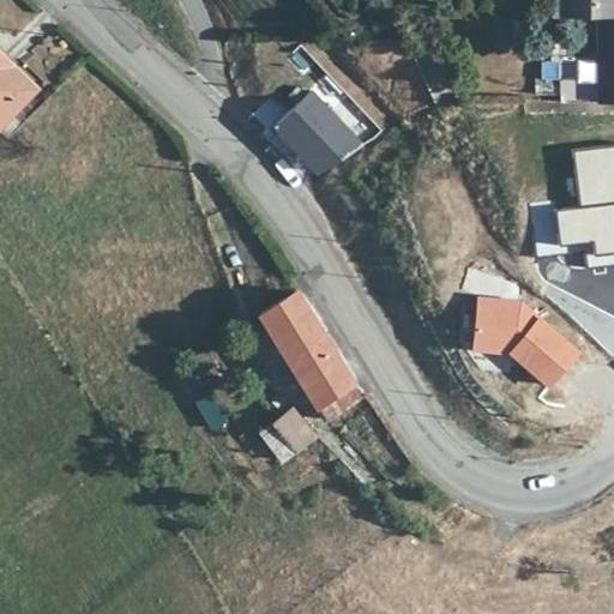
[(601,19),(613,18),(613,0),(564,0),(564,18),(601,19)]
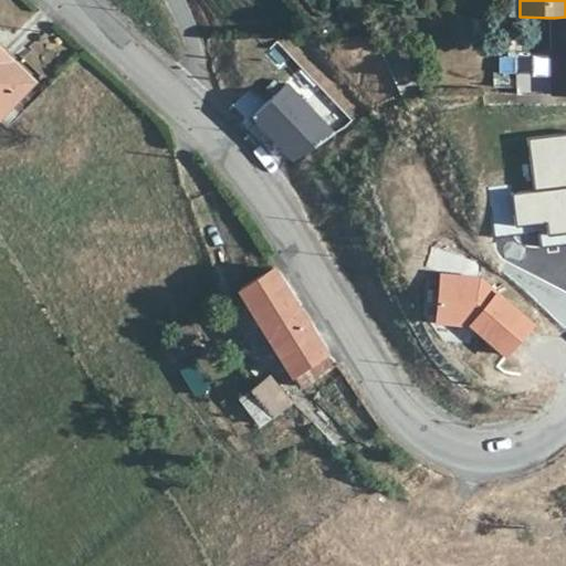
[(553,97),(565,97),(565,17),(554,18),(553,97)]
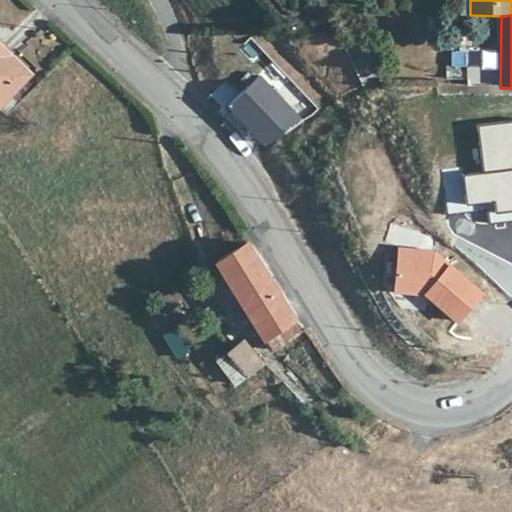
[(0,105),(28,75),(3,53),(0,49),(0,105)]
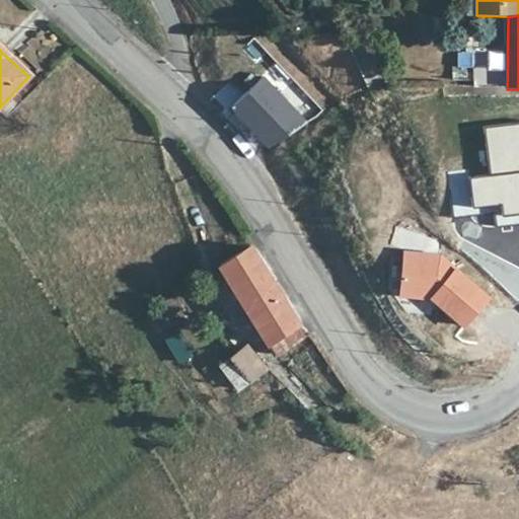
[(504,51),(462,50),(461,85),(503,86),(504,51)]
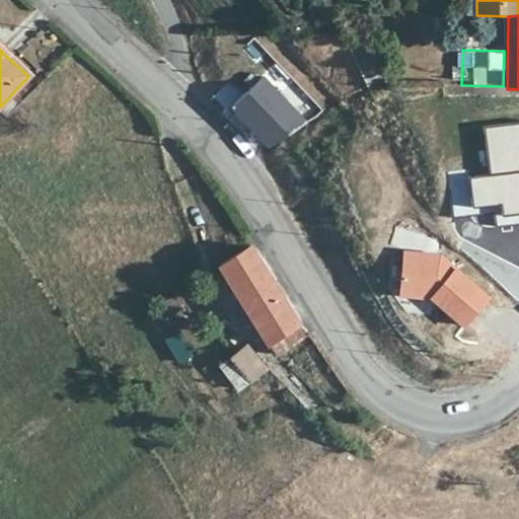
[(260,78),(229,107),(260,139),(266,134),(274,143),(304,125),(260,78)]
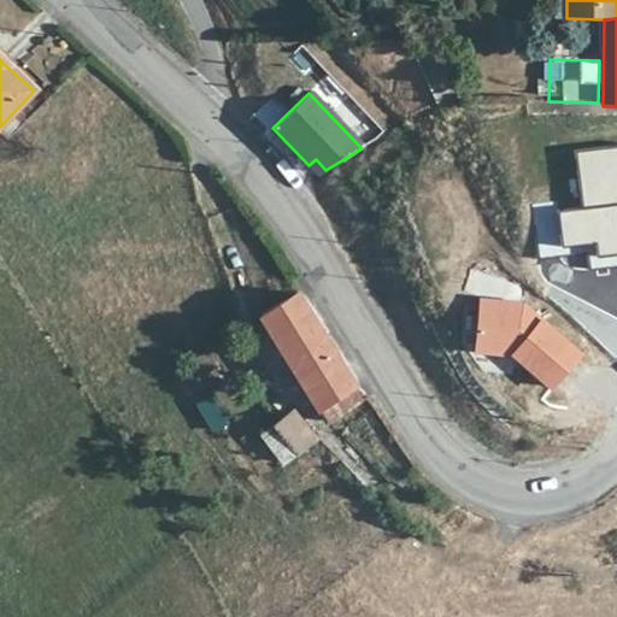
[(288,111),(274,95),(254,115),(268,128),(288,111)]
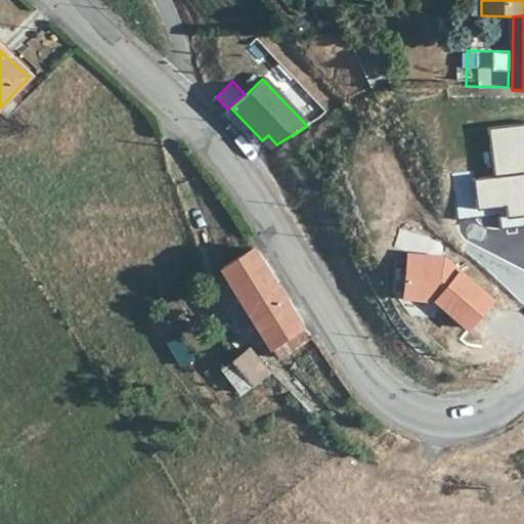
[(511,226),(523,224),(523,123),(492,127),(497,177),(474,179),(477,212),(510,209),(511,226)]
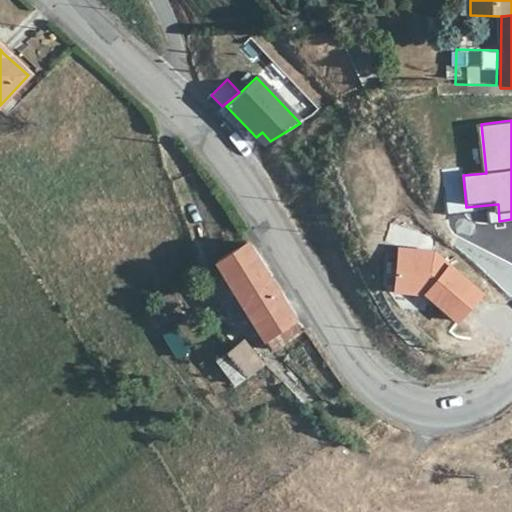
[(270,141),(262,132),(256,137),(263,145),(270,141)]
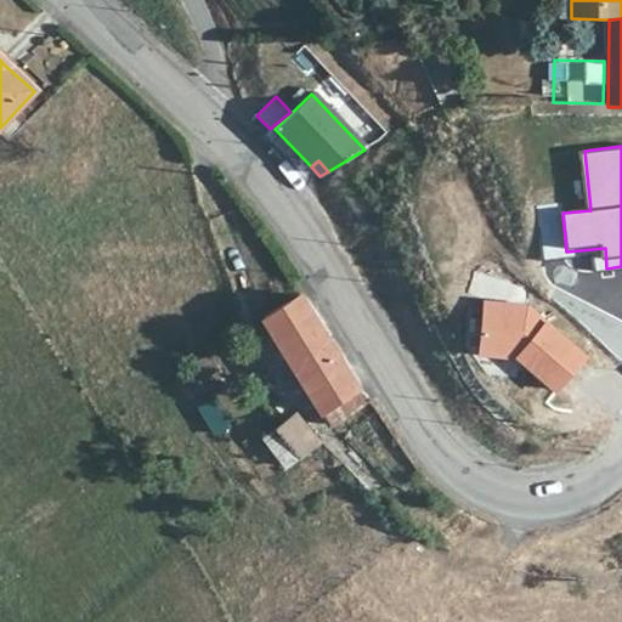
[(550,402),(591,358),(541,314),(544,310),(526,293),(509,310),(490,292),(475,309),(486,318),(474,333),(550,402)]
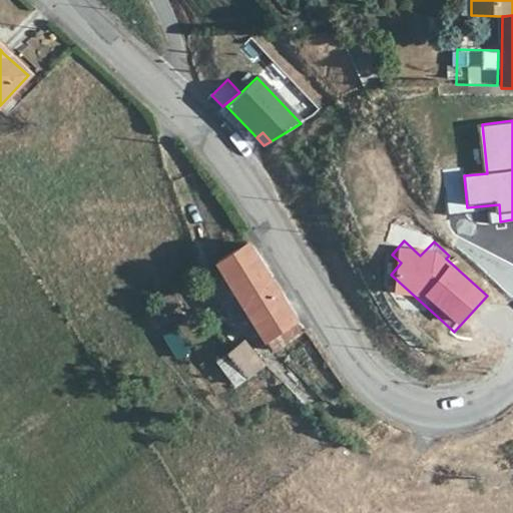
[(294,323),(246,245),(217,264),(226,278),(229,283),(242,305),(265,341),(294,323)]
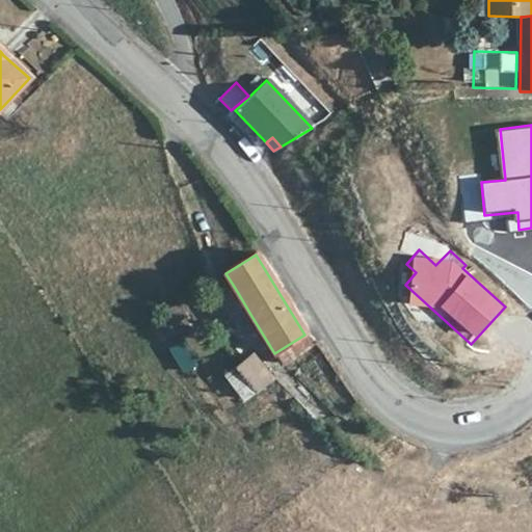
[(165,314),(174,326),(187,318),(180,304),(165,314)]
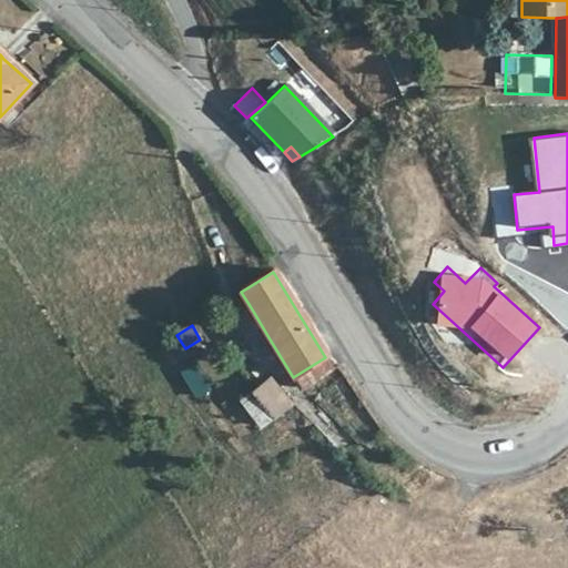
[(333,368),(325,357),(293,377),(300,388),(333,368)]
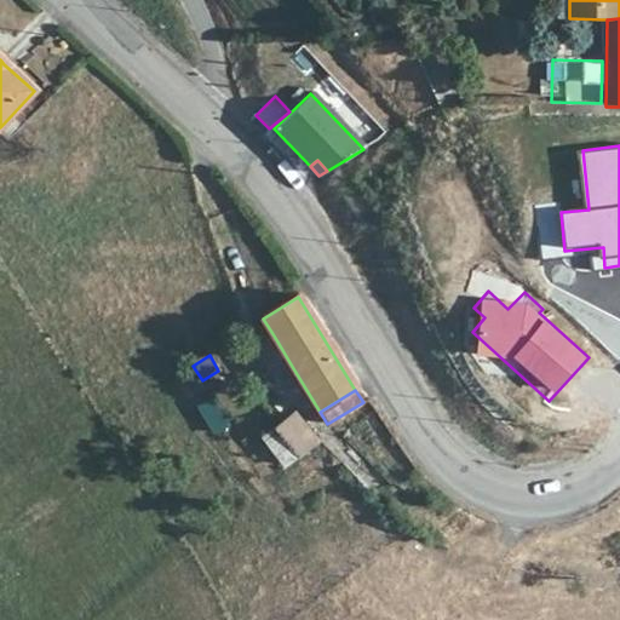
[(227,428),(210,400),(199,405),(217,432),(227,428)]
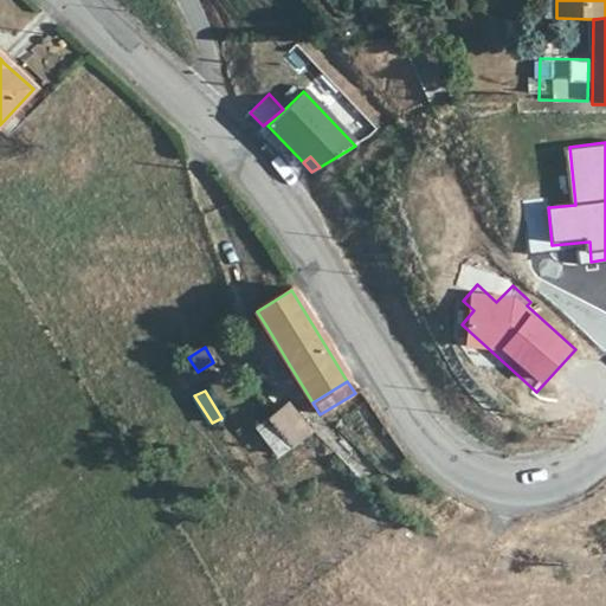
[(289,404),(258,427),(281,456),(310,432),(289,404)]
